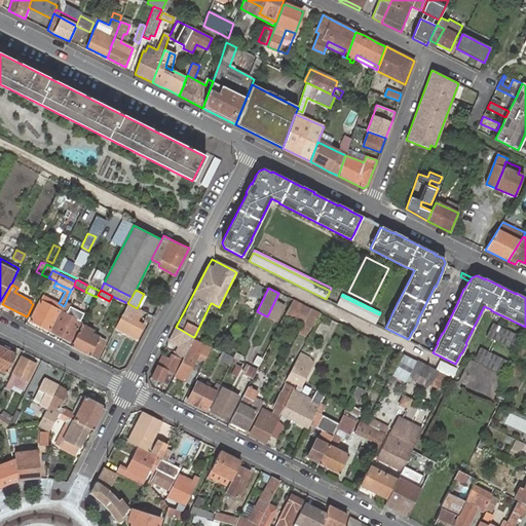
[(50,331),(64,306),(59,303),(43,295),(30,321),(50,331)]
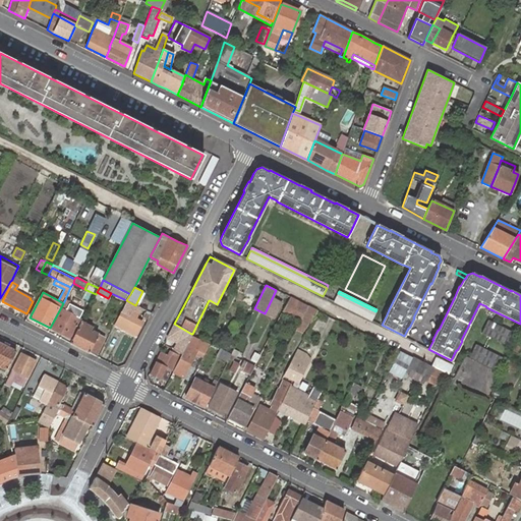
[(338,293),(334,301),(371,321),(375,311),(338,293)]
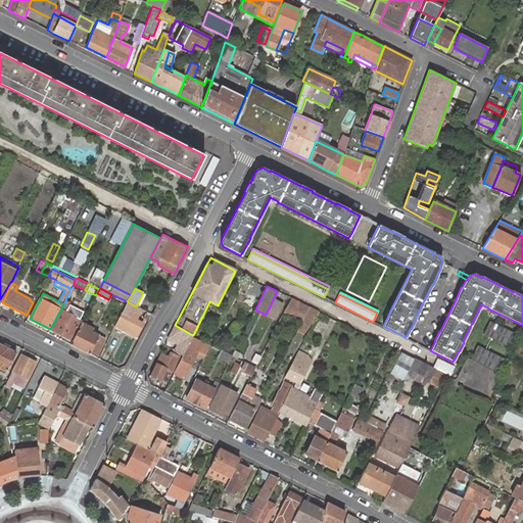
[(292,317),(298,303),(290,299),(283,313),(292,317)]
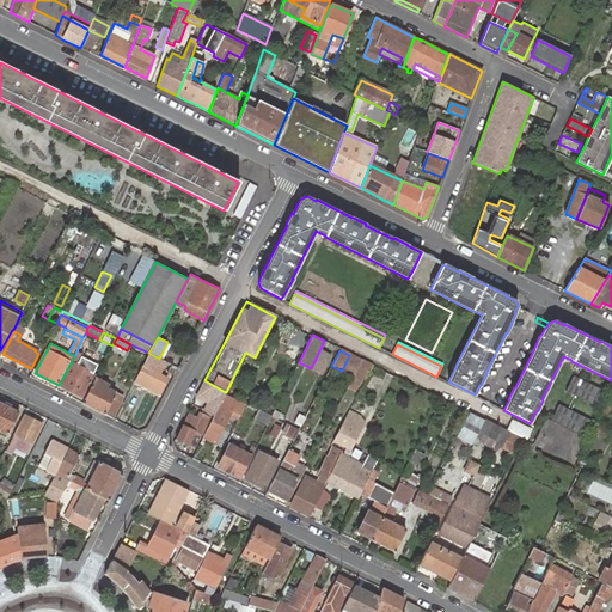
[(83,354),(77,352),(74,356),(59,385),(83,397),(95,374),(77,365),(80,359),(83,354)]
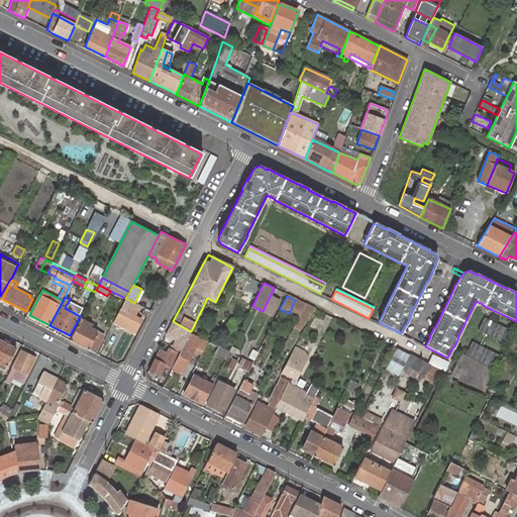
[(134,303),(125,298),(113,322),(134,333),(141,320),(133,316),(136,311),(131,308),(134,303)]
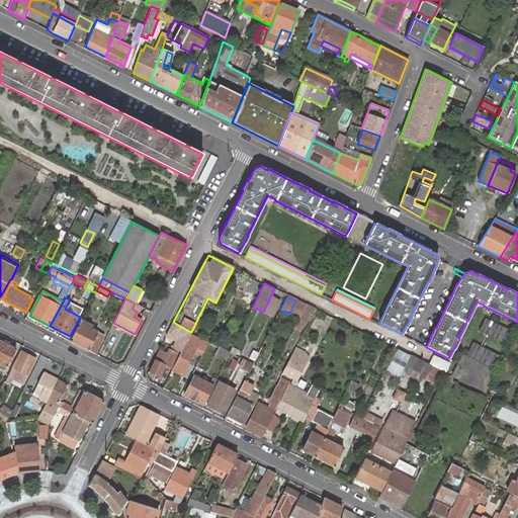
[(278,301),(272,298),(265,311),(272,314),(278,301)]
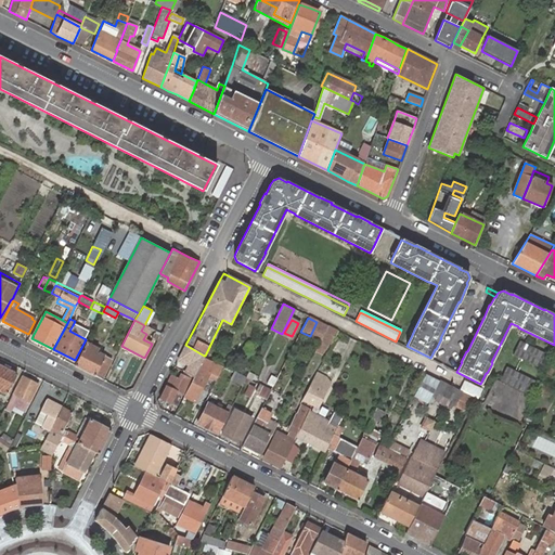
[(317,322),(310,336),(320,341),(327,327),(317,322)]
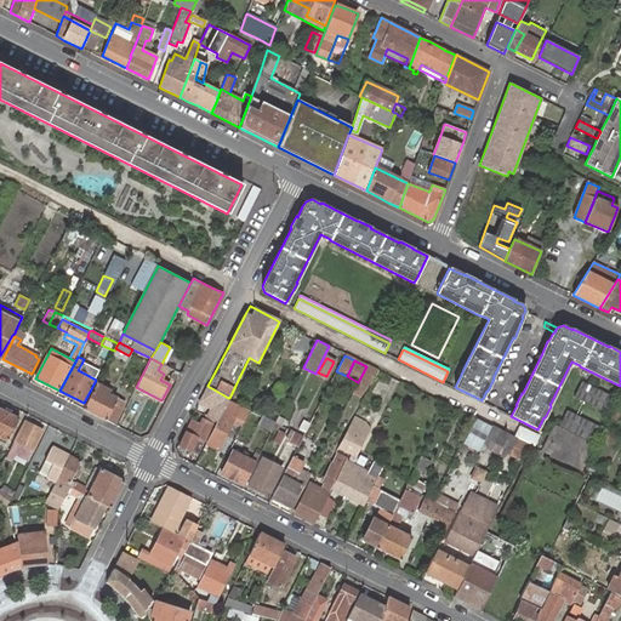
[(98,374),(81,364),(78,370),(96,380),(98,374)]
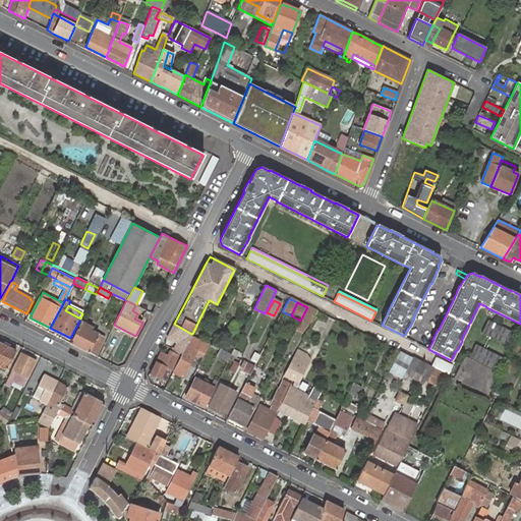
[(311,323),(317,310),(308,306),(307,307),(300,322),(306,325),(308,321),(311,323)]
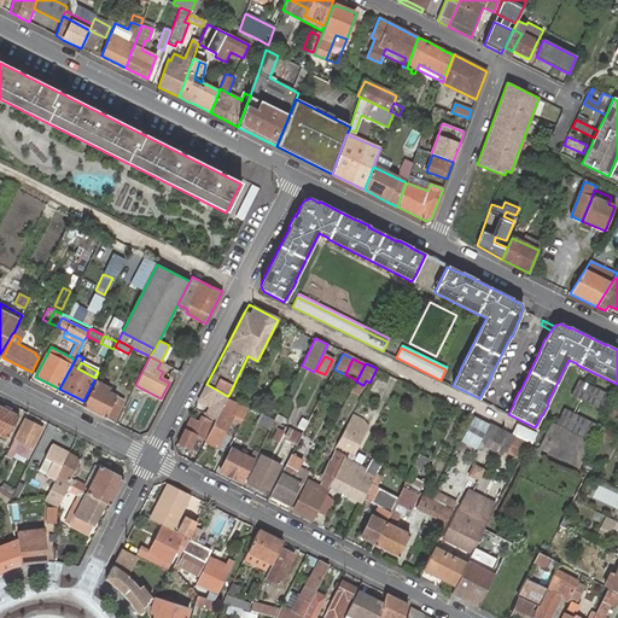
[(110,388),(97,380),(83,407),(105,419),(106,418),(114,421),(124,401),(116,397),(111,394),(109,392),(108,392),(109,390),(110,388)]
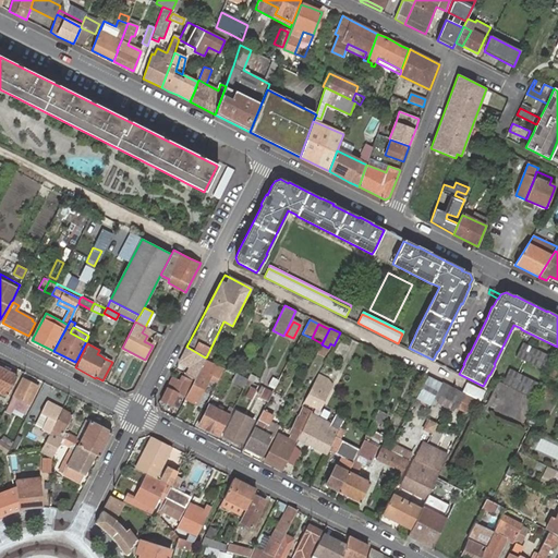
[(554,359),(522,343),(516,356),(547,372),(554,359)]
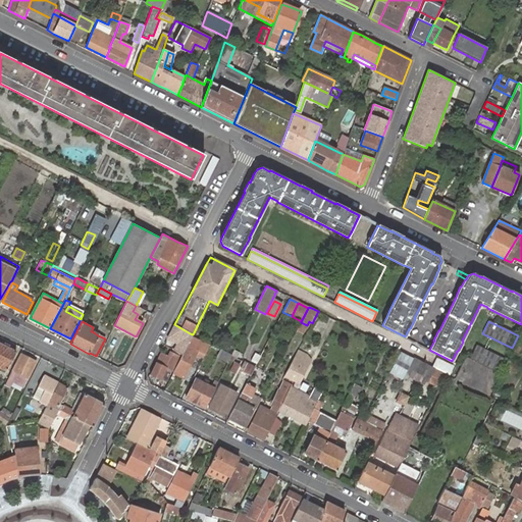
[(181,355),(192,334),(174,324),(168,337),(180,345),(176,353),(181,355)]
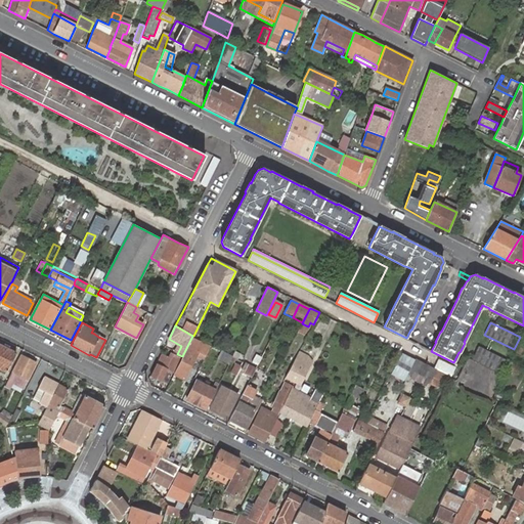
[(190,368),(192,363),(195,356),(199,352),(206,355),(210,347),(192,339),(174,375),(184,379),(190,368)]
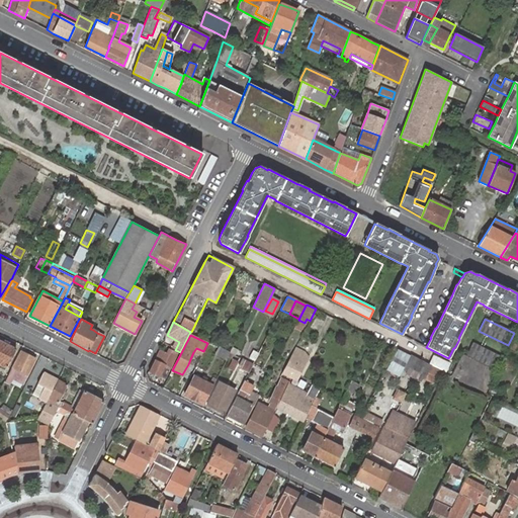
[(16,349),(0,341),(0,363),(7,367),(16,349)]
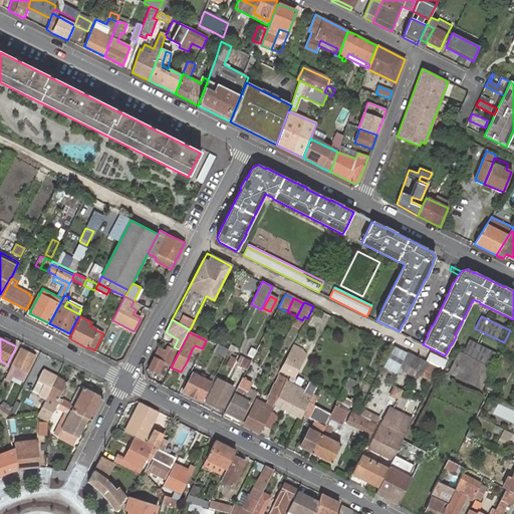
[(492,366),(498,354),(469,340),(463,352),(492,366)]
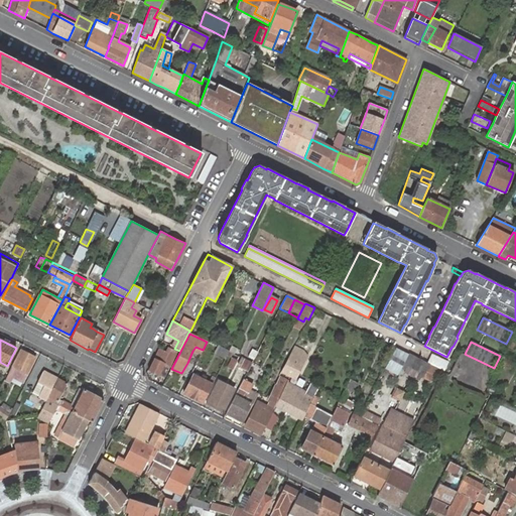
[(217,345),(213,354),(224,358),(228,349),(217,345)]
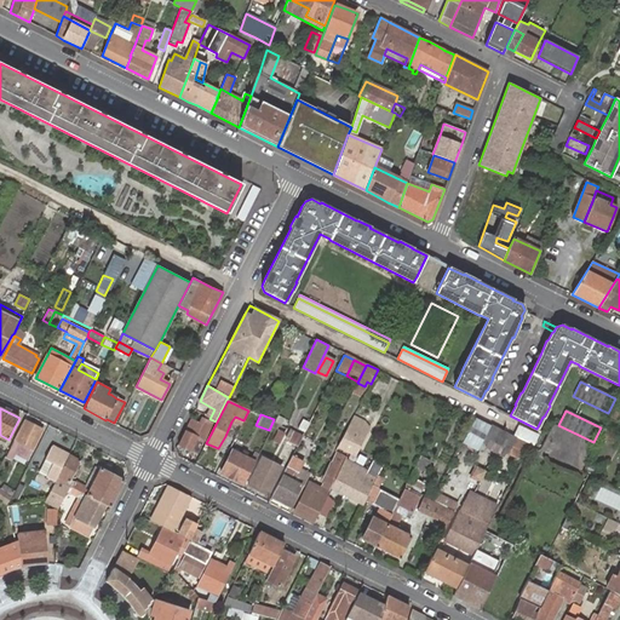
[(244,420),(235,417),(231,422),(240,426),(244,420)]
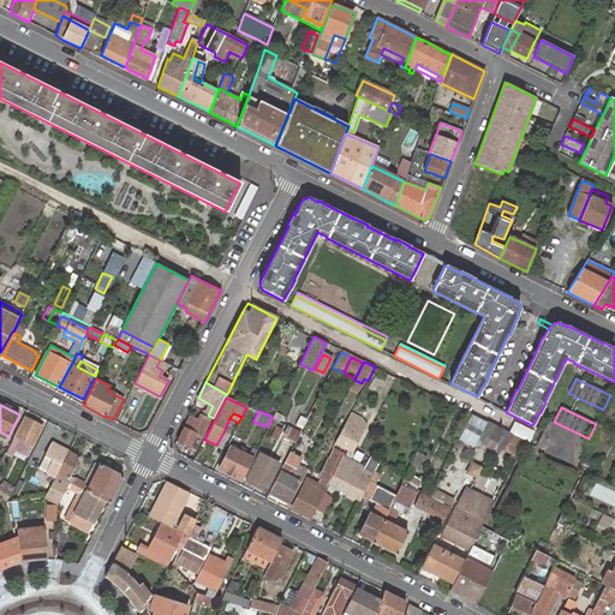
[(365,421),(350,413),(334,445),(351,453),(359,435),(360,435),(366,425),(365,421)]
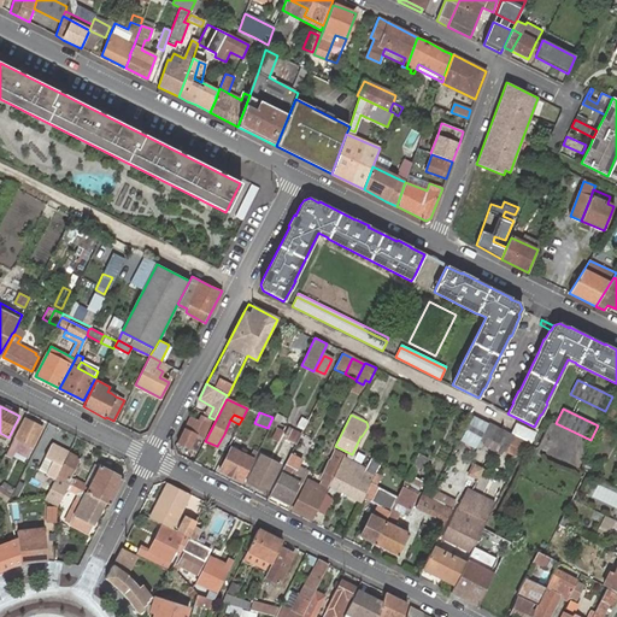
[(487,423),(472,416),(460,440),(475,447),(480,438),(487,423)]
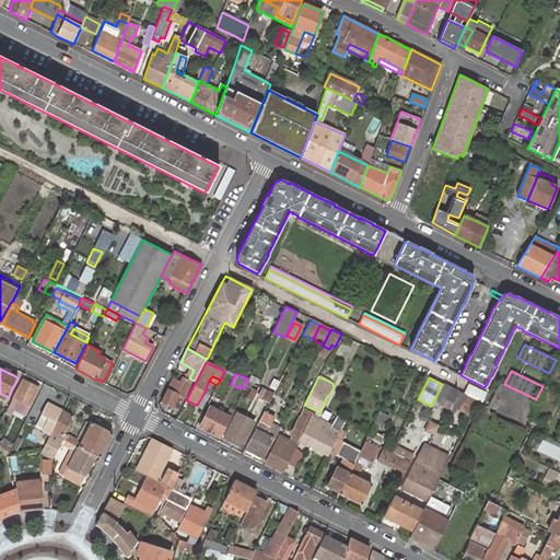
[(173,380),(161,403),(172,408),(178,395),(186,398),(187,396),(193,384),(183,378),(179,383),(173,380)]
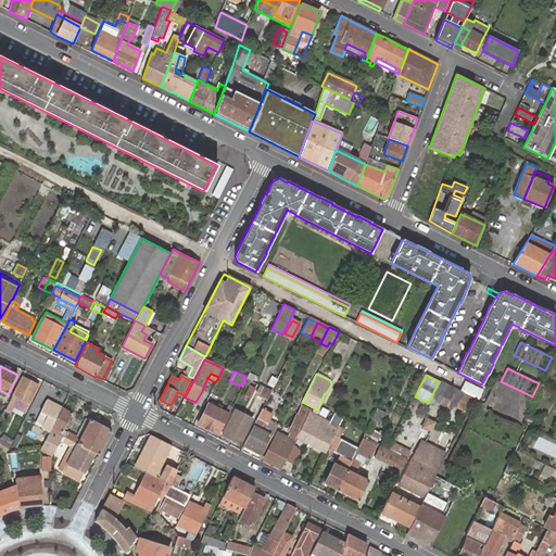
[(14,394),(13,394),(4,409),(10,413),(11,411),(14,404),(17,406),(16,407),(24,412),(37,384),(23,377),(14,394)]
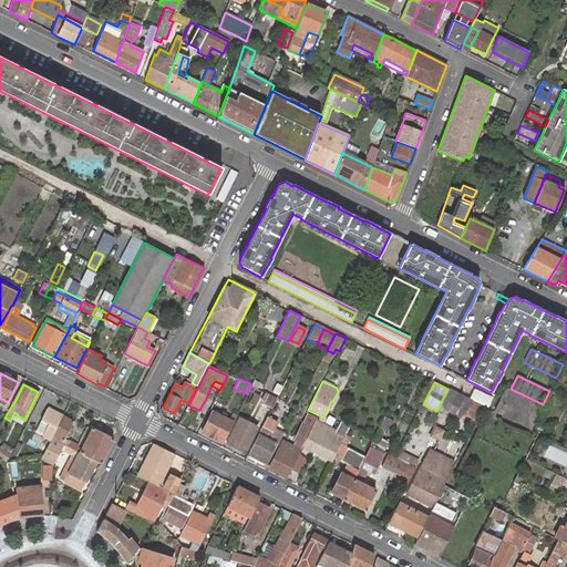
[(506,387),(501,397),(493,412),(529,431),(543,405),(506,387)]
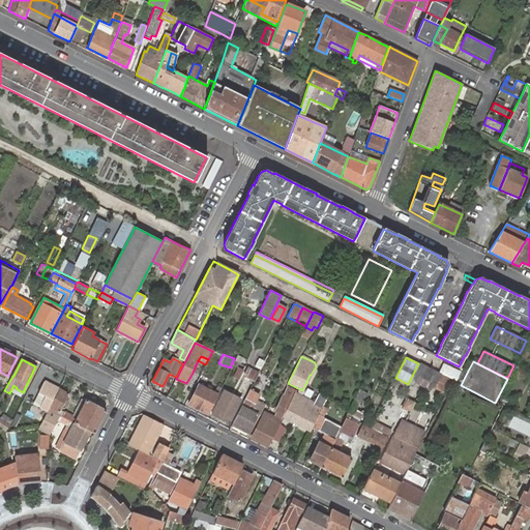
[(443,391),(448,379),(434,372),(418,363),(412,376),(428,384),(443,391)]
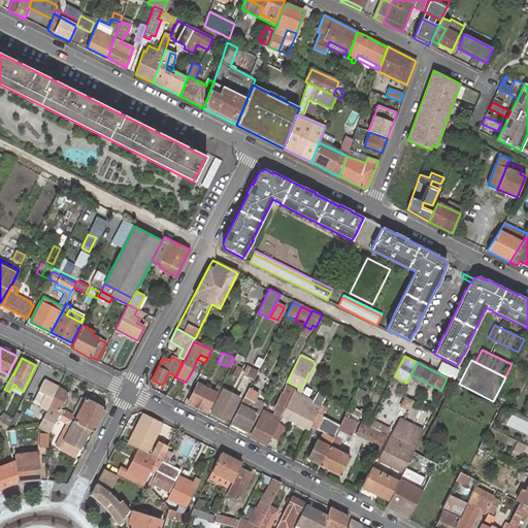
[(245,376),(253,380),(257,372),(258,371),(246,366),(243,373),(246,374),(245,376)]
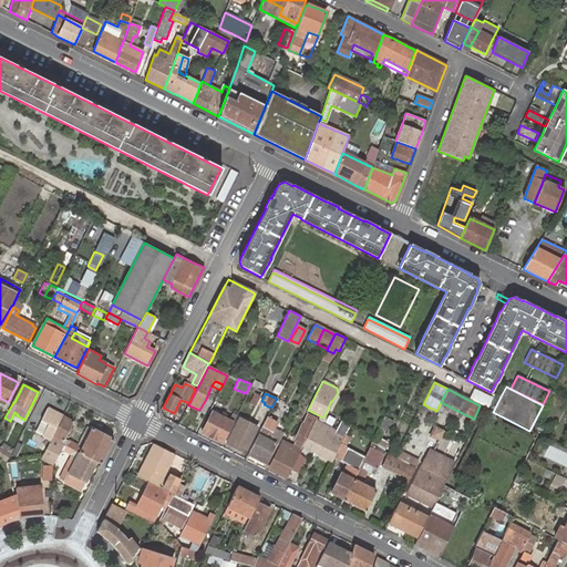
[(250,403),(256,405),(259,397),(256,394),(255,397),(254,397),(250,403)]
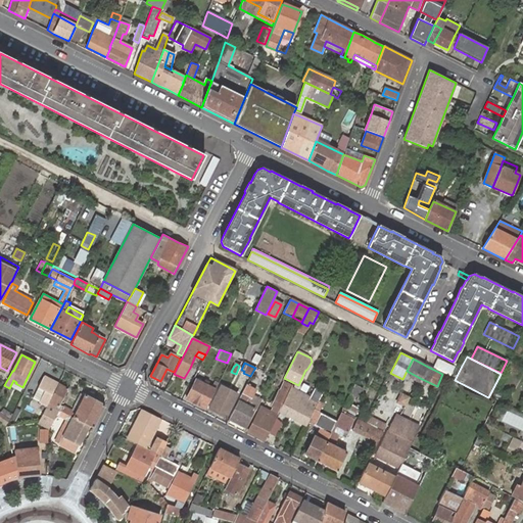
[(205,409),(216,389),(206,385),(204,384),(205,382),(207,379),(198,375),(196,380),(186,399),(205,409)]
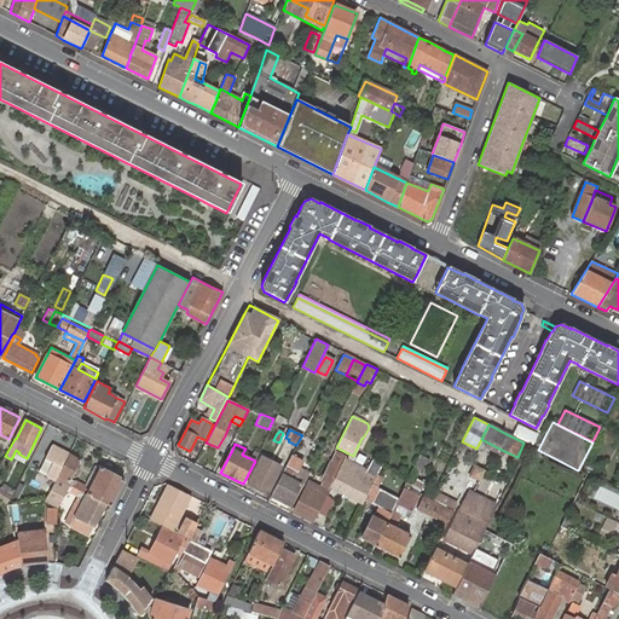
[(56,480),(56,479),(69,453),(51,445),(45,460),(52,463),(46,475),(56,480)]
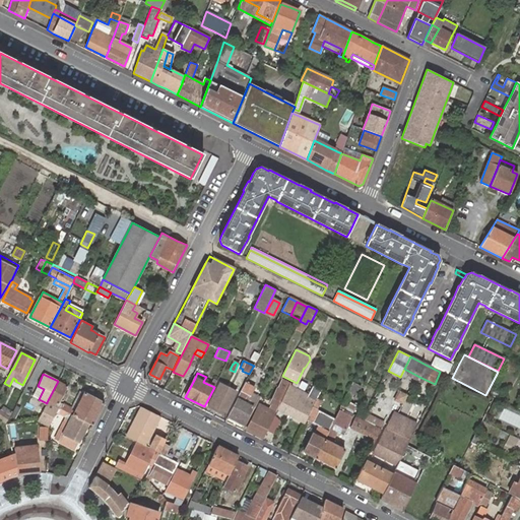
[(20,389),(22,385),(15,381),(16,380),(13,378),(10,384),(20,389)]
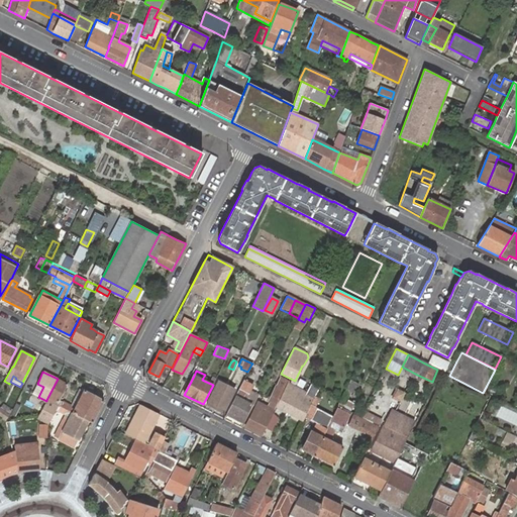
[(289,381),(281,377),(276,386),(275,386),(268,402),(269,402),(268,406),(275,409),(276,407),(289,381)]
